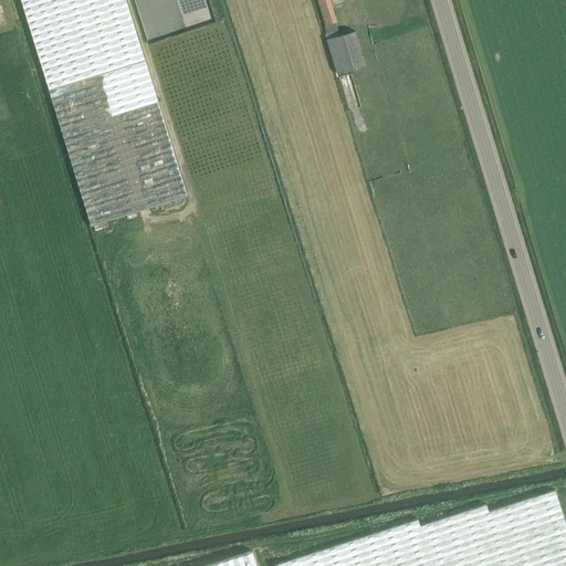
[(21,0),(49,88),(145,59),(126,0),(21,0)]
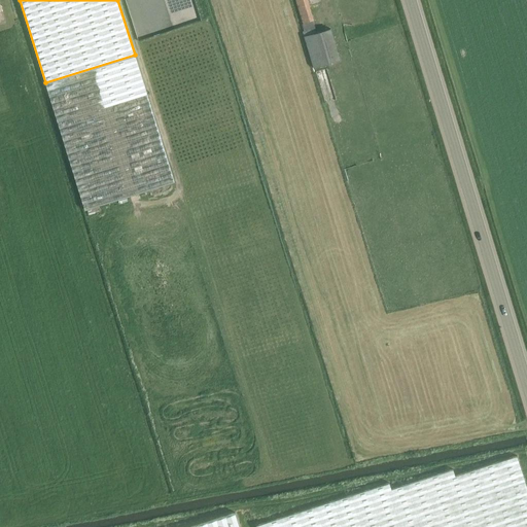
[(295,0),(303,24),(314,21),(308,0),(295,0)]
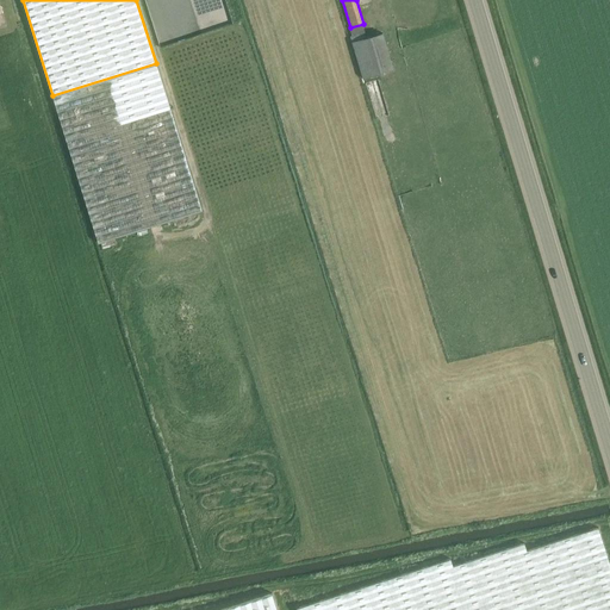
[(362,79),(393,69),(381,32),(352,41),(362,79)]
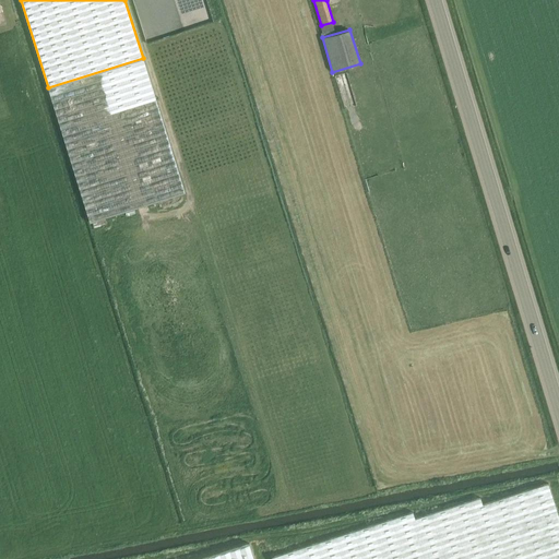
[(143,58),(48,87),(91,223),(186,193),(143,58)]
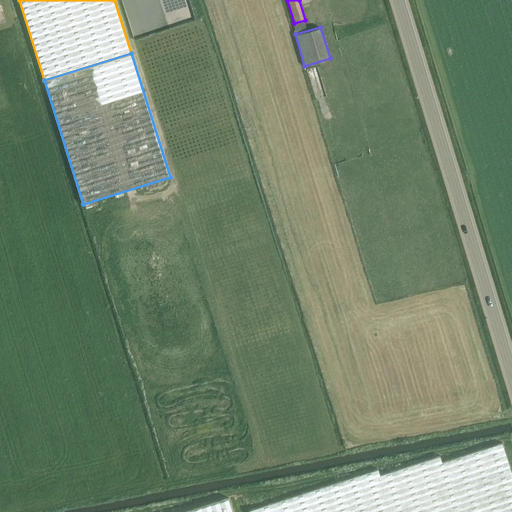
[(511,511),(511,474),(502,442),(442,461),(440,455),(380,474),(378,468),(248,510),(249,511),(511,511)]
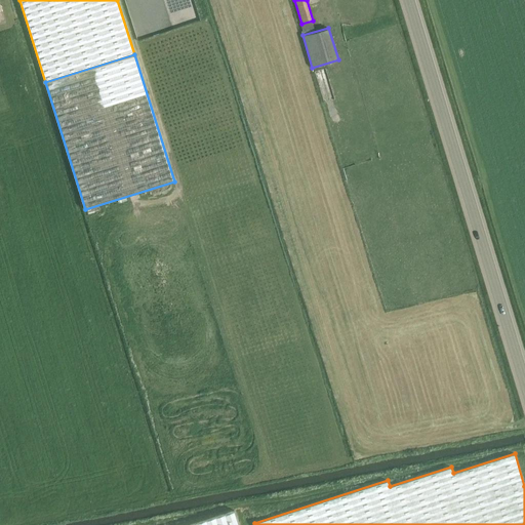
[(238,524),(234,510),(187,524),(238,524)]
